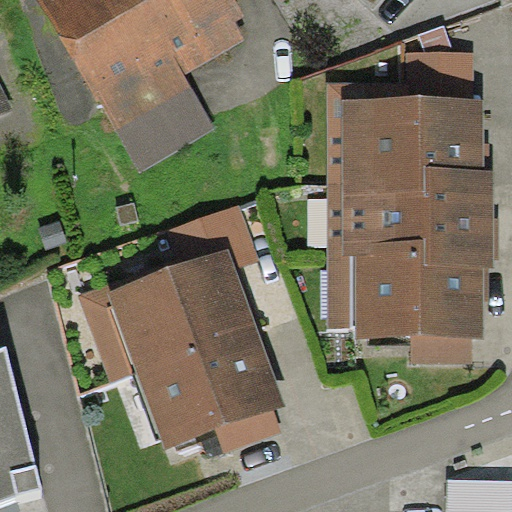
[(236,0),(39,0),(140,173),(217,128),(185,74),(246,39),(235,21),(246,15),(236,0)]
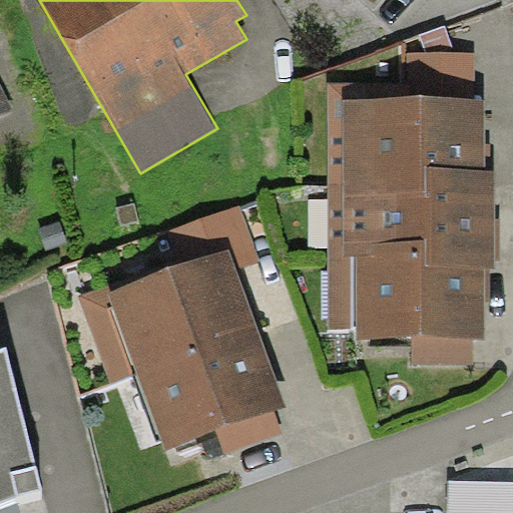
[(400,82),(329,82),(329,328),(358,328),(358,337),(415,338),(415,367),(473,367),(473,338),(485,338),(485,269),(495,269),(495,169),(484,169),(484,98),(474,98),(474,52),(400,52),(400,82)]
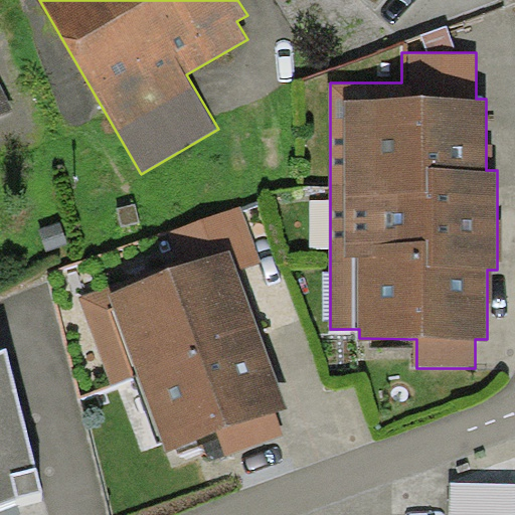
[(0,115),(13,109),(0,82),(0,115)]
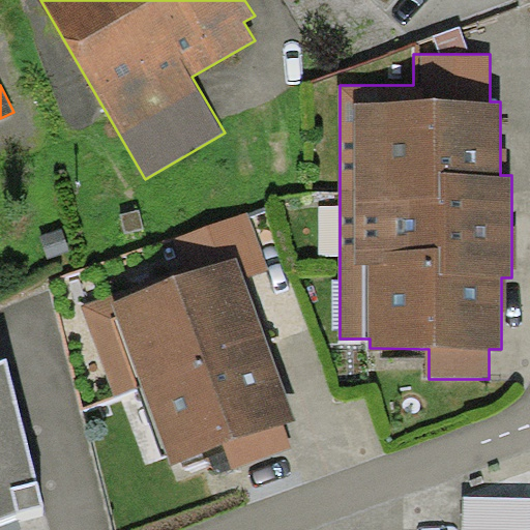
[(173,238),(186,275),(236,258),(244,280),(269,270),(248,211),(173,238)]
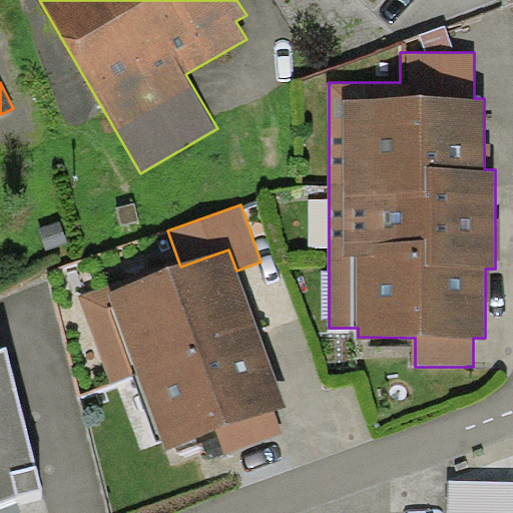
[(180,267),(112,292),(110,285),(80,296),(111,383),(138,373),(258,330),(236,271),(228,249),(180,267)]
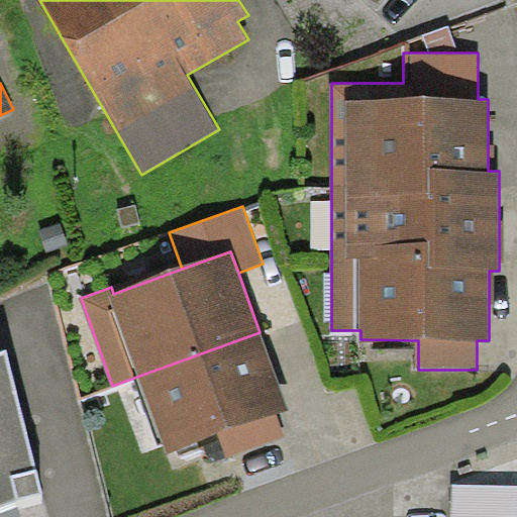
[(288,409),(260,332),(139,376),(167,452),(218,434),(278,412),(288,409)]
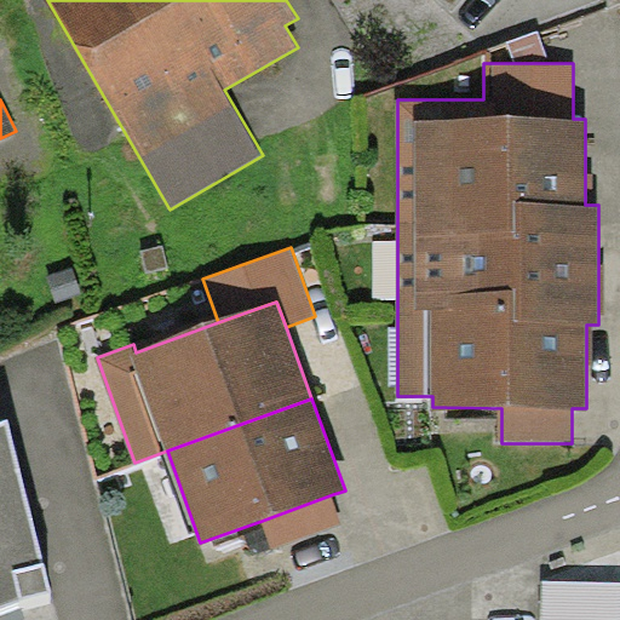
[(0,606),(22,597),(51,591),(9,419),(0,422),(0,606)]
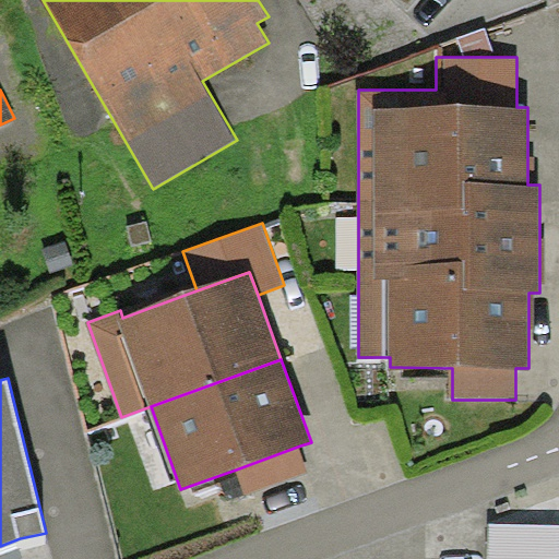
[(309,471),(300,445),(236,470),(246,495),(309,471)]
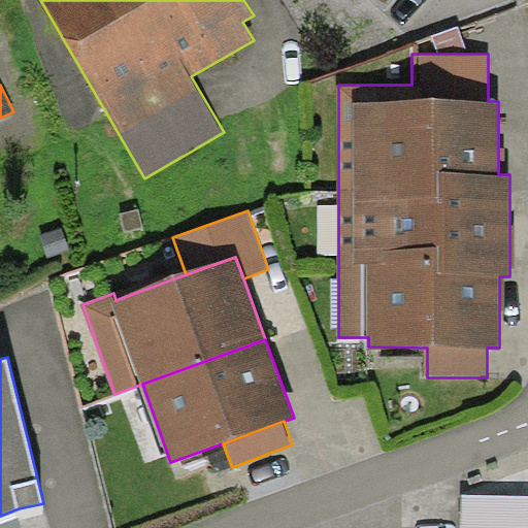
[(527,527),(527,496),(463,494),(460,527),(527,527)]
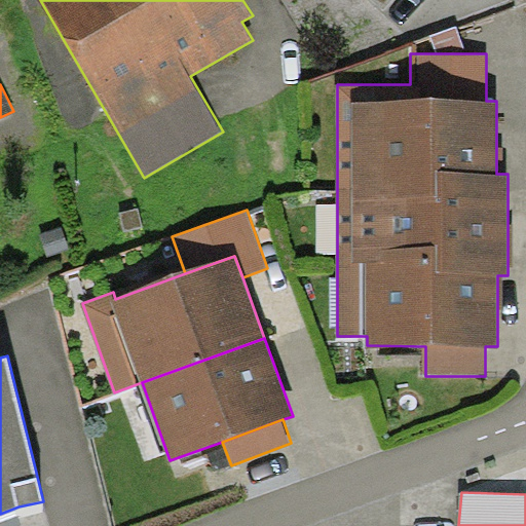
All buildings are outlined.
